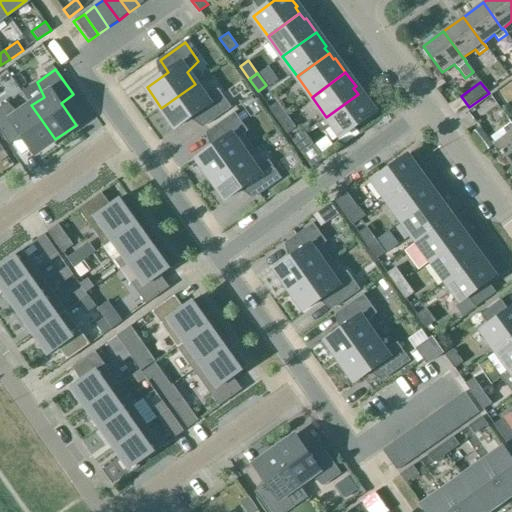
[(204,96),(195,84),(161,108),(176,129),(198,114),(206,126),(232,108),(218,89),(204,96)]
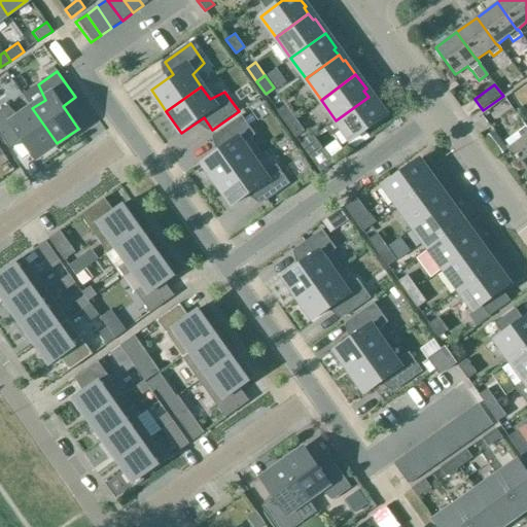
[(369,97),(336,120),(337,120),(326,128),(331,135),(342,128),(351,141),(386,116),(375,101),(373,102),(369,97)]
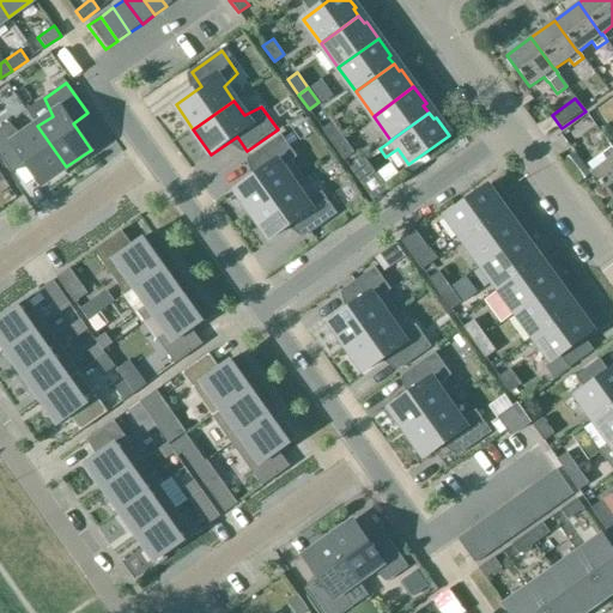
[(333,143),(343,135),(332,120),(322,127),(333,143)]
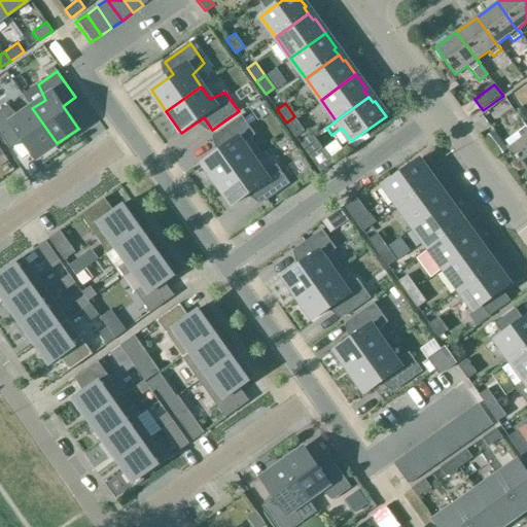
[(35,159),(57,143),(32,108),(20,117),(7,106),(0,111),(0,135),(7,145),(20,137),(35,159)]
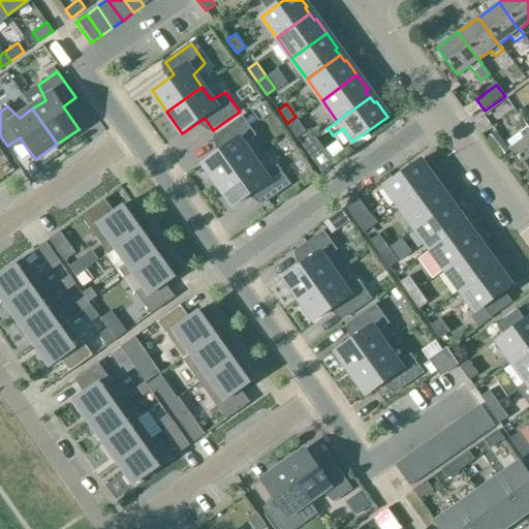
[(204,164),(219,185),(254,160),(245,148),(256,136),(243,117),(217,135),(226,148),(204,164)]
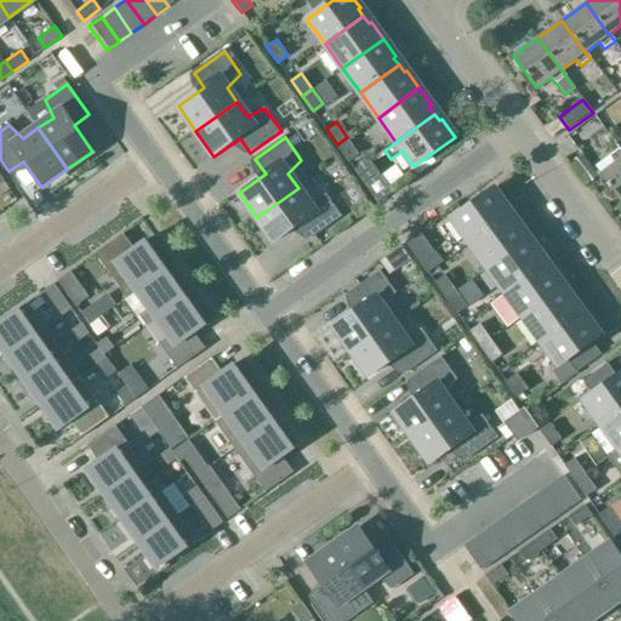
[(337,144),(348,159),(359,152),(347,137),(337,144)]
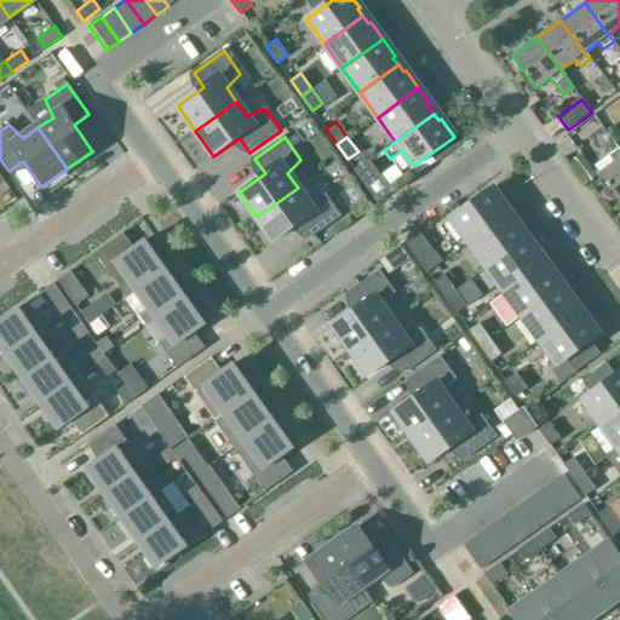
[(600,174),(619,201),(619,149),(609,158),(614,164),(600,174)]
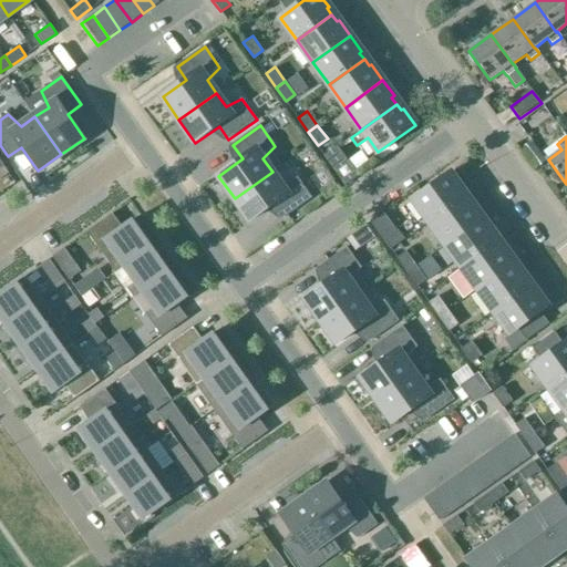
[(340,167),(354,157),(343,143),(330,153),(340,167)]
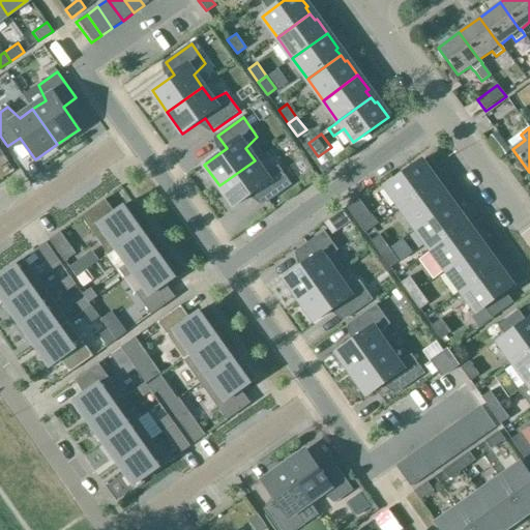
[(3,155),(0,157),(0,166),(1,169),(9,163),(3,155)]
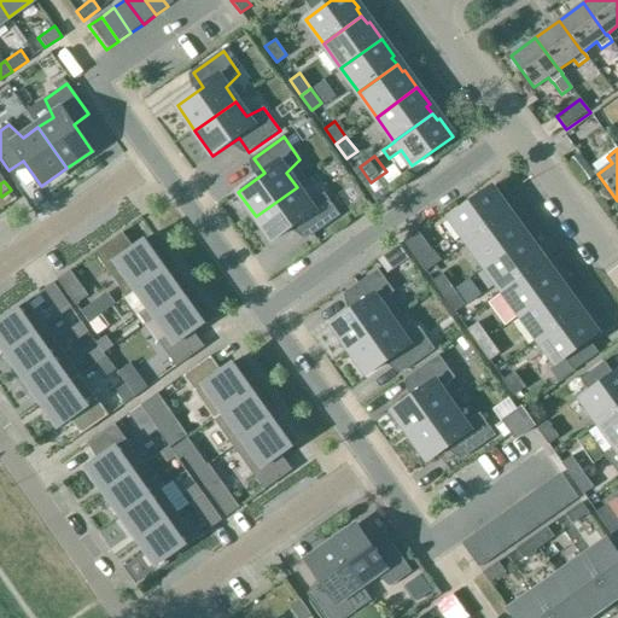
[(307,202),(297,187),(256,216),(273,242),(299,223),(310,238),(340,216),(325,194),(307,202)]
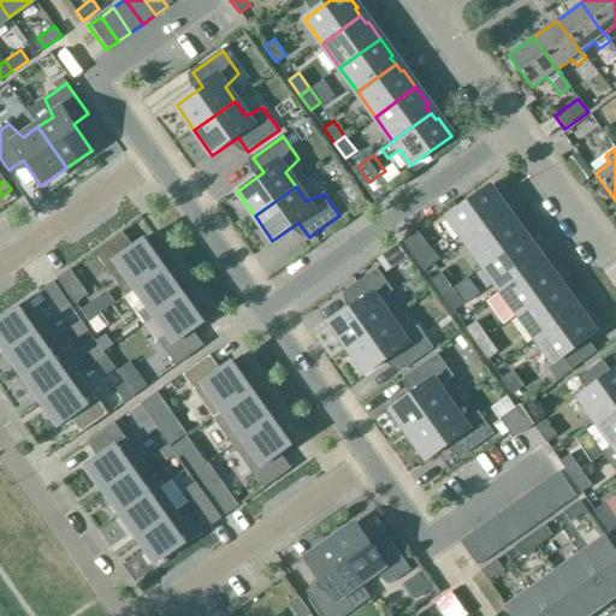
[(467,242),(504,214),(499,207),(502,205),(489,188),(448,217),(467,242)]
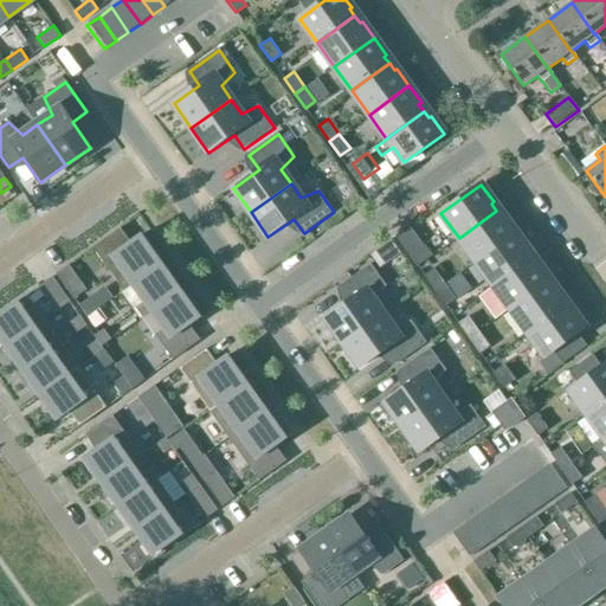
[(476,262),(516,232),(503,216),(501,218),(496,211),(459,238),(476,262)]
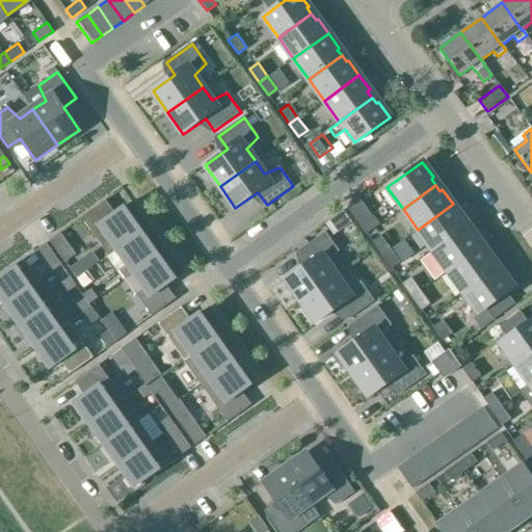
[(373,217),(360,198),(347,207),(367,234),(380,224),(374,216),(373,217)]
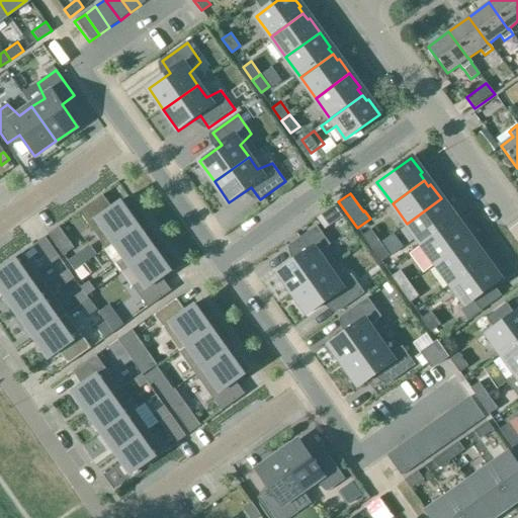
[(103,195),(80,212),(105,248),(138,225),(132,216),(133,214),(122,200),(111,208),(103,195)]
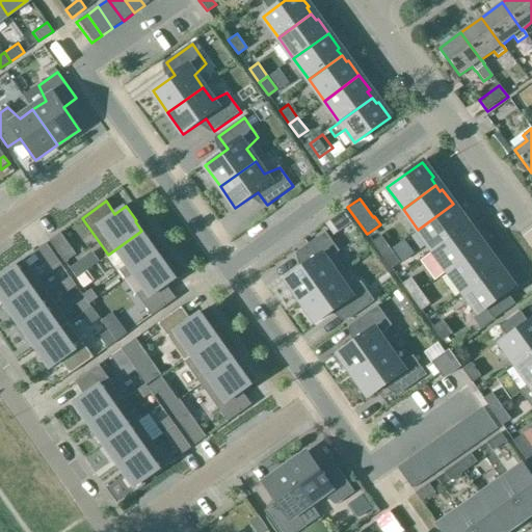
[(433,250),(466,227),(461,220),(463,219),(453,204),(418,230),(433,250)]
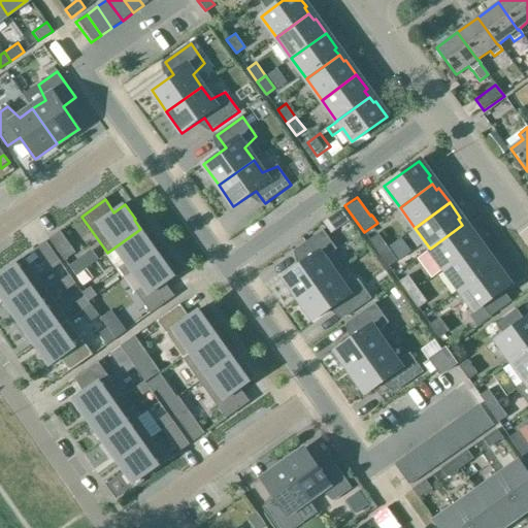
[(342,211),(329,221),(337,232),(351,223),(342,211)]
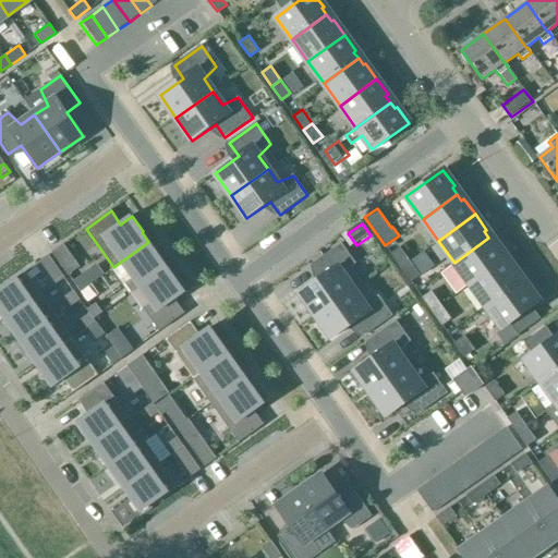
[(470,284),(507,258),(496,242),(494,244),(488,238),(455,263),(470,284)]
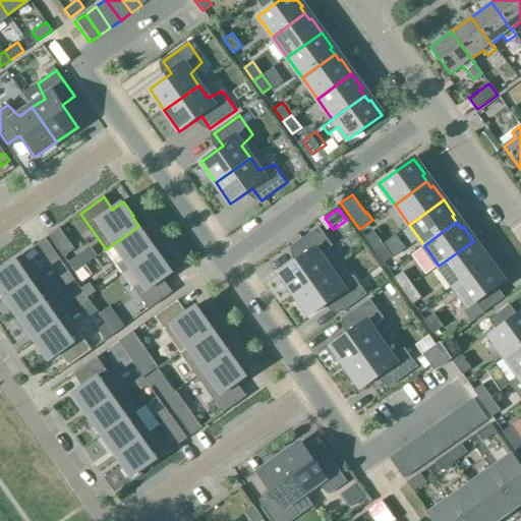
[(138,226),(106,249),(107,250),(115,245),(125,259),(117,266),(123,273),(156,249),(157,248),(147,234),(146,235),(138,226)]
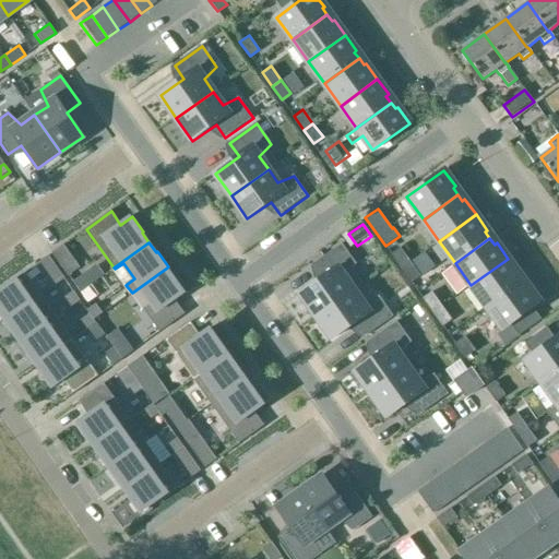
[(300,294),(317,317),(354,290),(344,276),(357,264),(342,244),(314,263),(324,277),(300,294)]
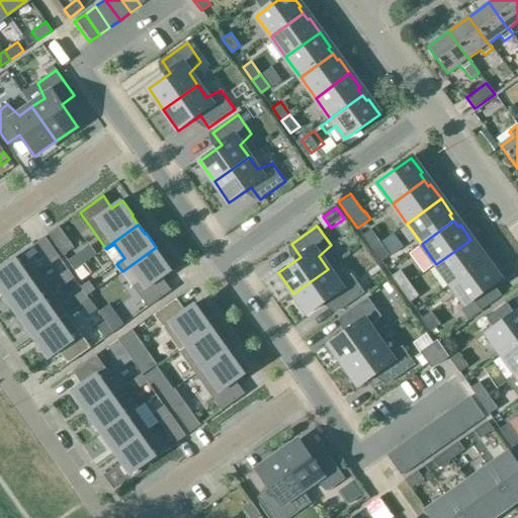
[(59,228),(49,235),(64,256),(75,248),(60,227),(59,228)]
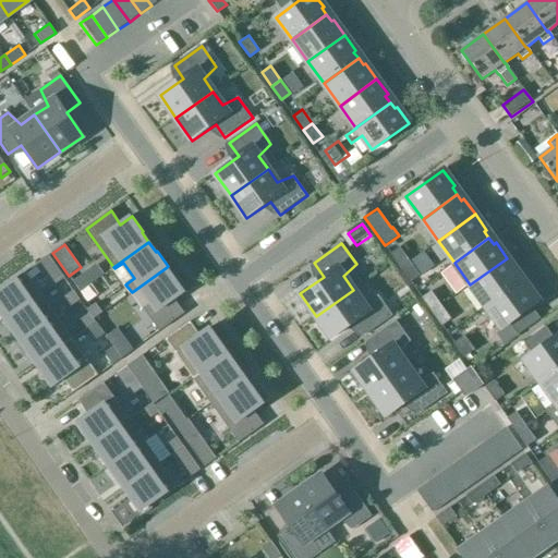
[(410,261),(399,246),(390,253),(400,267),(410,261)]
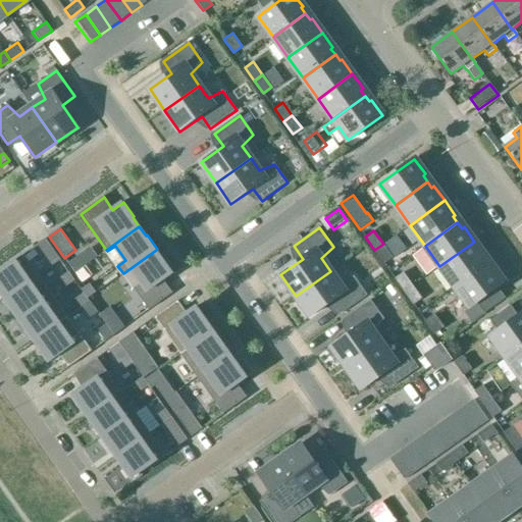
[(46,239),(33,248),(48,269),(61,260),(46,239)]
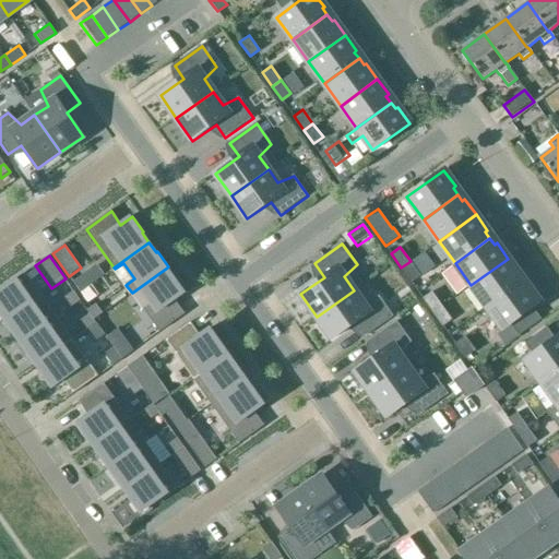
[(487,307),(521,282),(516,275),(519,274),(508,259),(471,285),(487,307)]
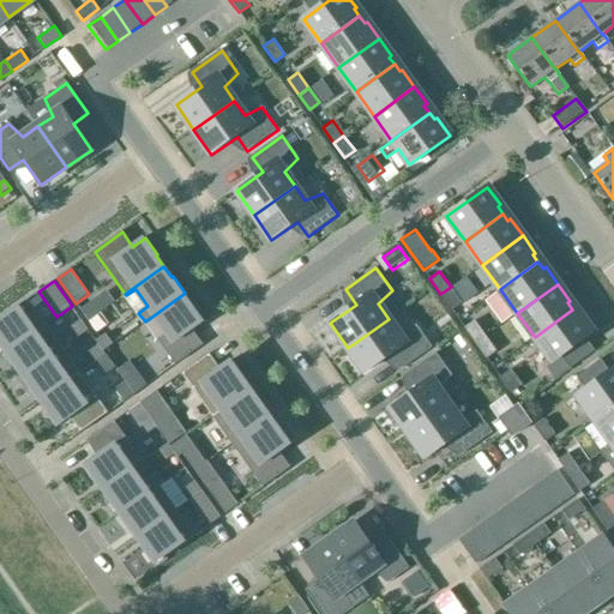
[(440,294),(451,309),(462,302),(451,287),(440,294)]
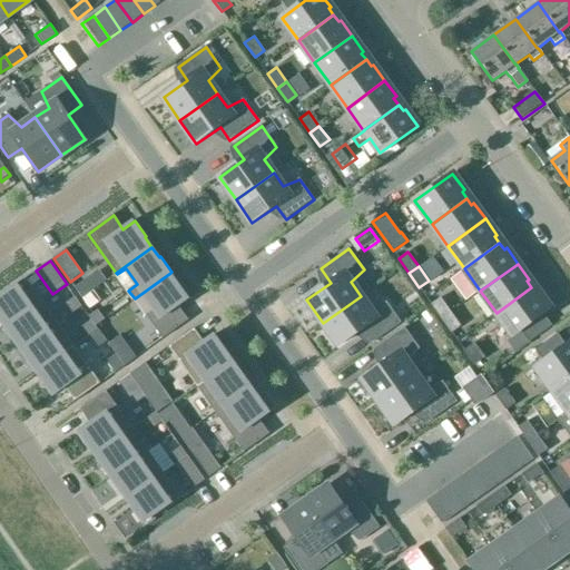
[(170,273),(135,298),(135,300),(144,293),(156,310),(146,316),(163,338),(188,321),(178,307),(190,298),(179,282),(177,283),(170,273)]
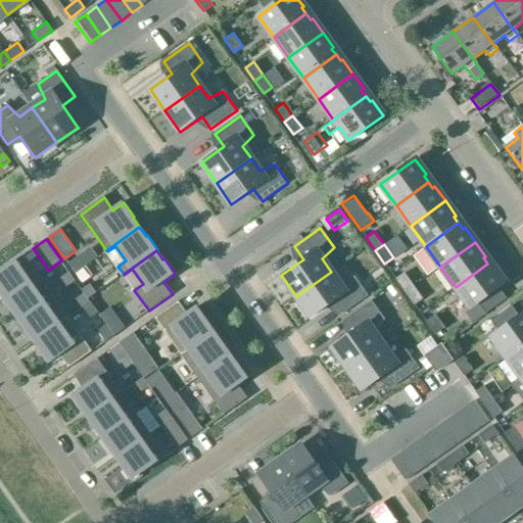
[(24,255),(0,272),(0,291),(6,299),(39,277),(24,255)]
